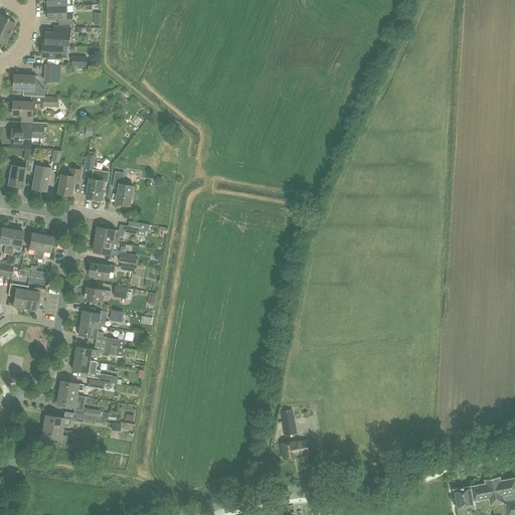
[(59,24),(73,24),(72,12),(67,13),(67,5),(48,6),(48,19),(59,19),(59,24)]
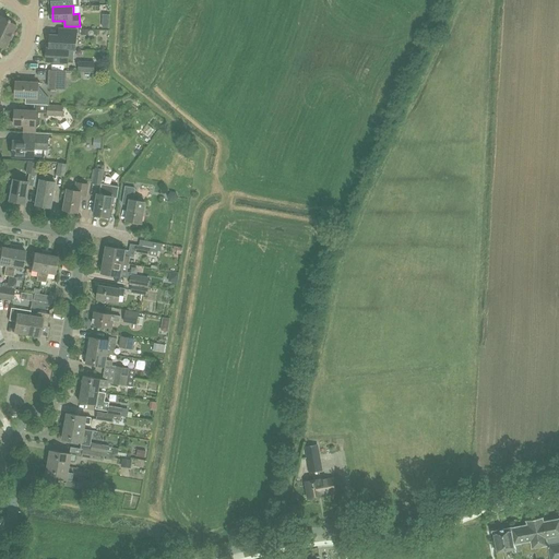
[(8,22),(9,20),(8,19),(7,20),(0,15),(0,46),(4,48),(9,39),(10,39),(12,36),(11,34),(15,25),(8,22)]
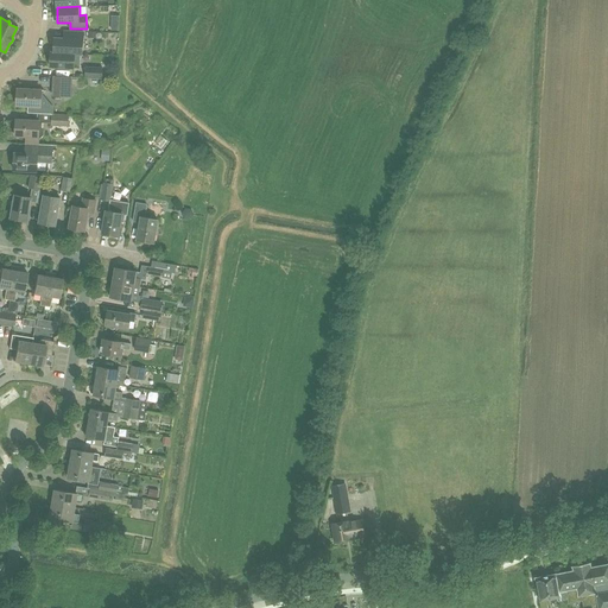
[(82,55),(84,32),(64,31),(64,38),(55,38),(54,52),(75,54),(82,55)]
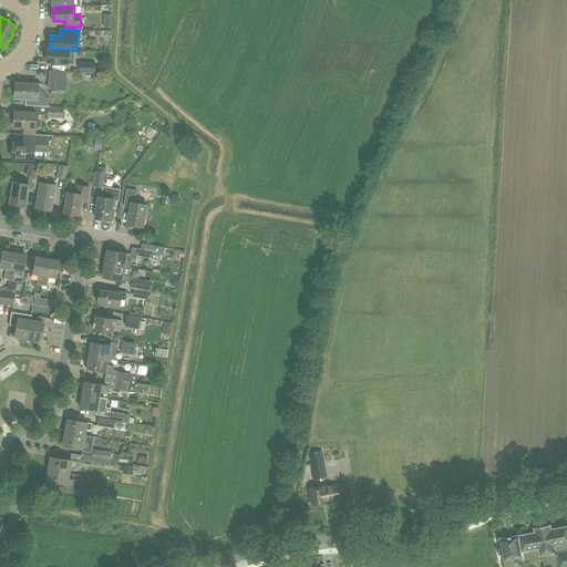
[(74,64),(75,59),(70,58),(70,50),(50,49),(48,49),(47,62),(74,64)]
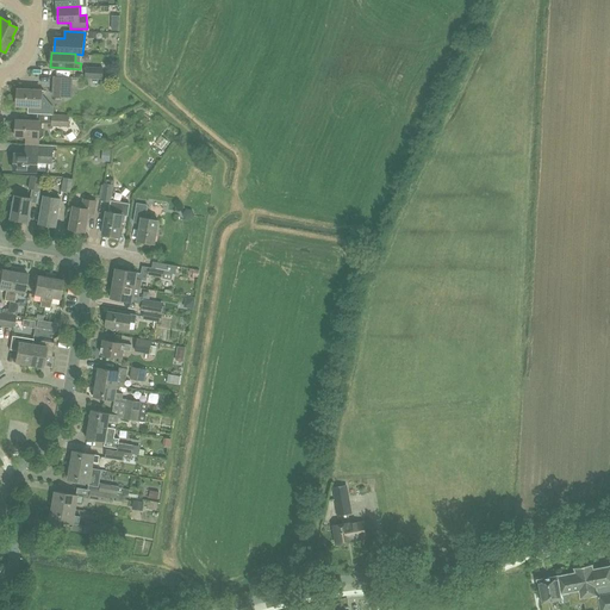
[(104,68),(87,67),(86,78),(103,79),(104,68)]
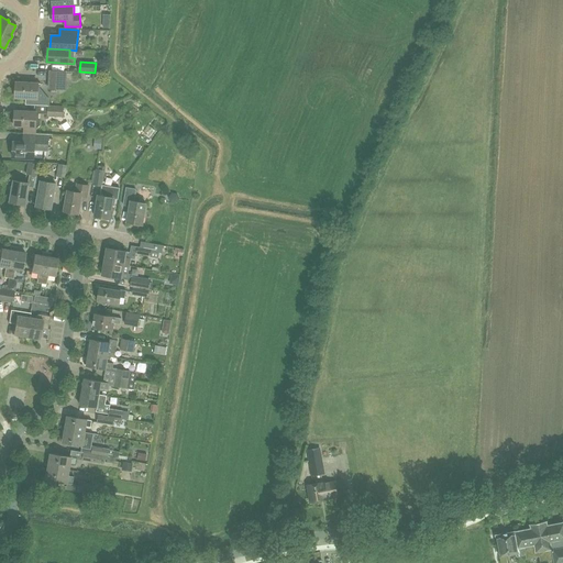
[(50,77),(50,88),(65,89),(65,78),(50,77)]
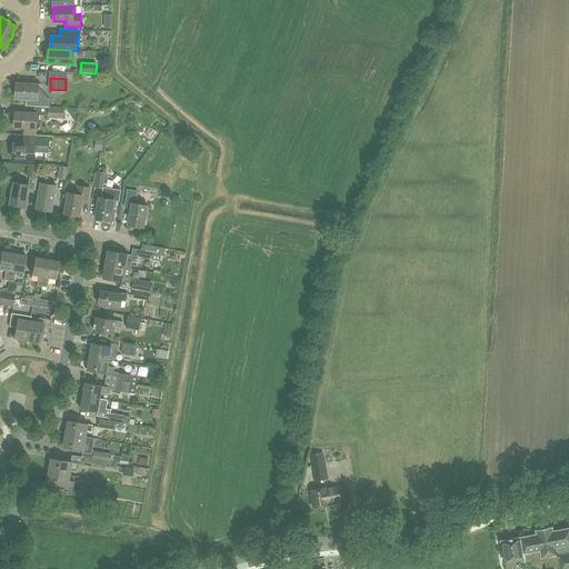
[(48,107),(50,107),(50,101),(40,90),(40,85),(39,85),(17,83),(16,99),(27,99),(26,106),(48,107)]
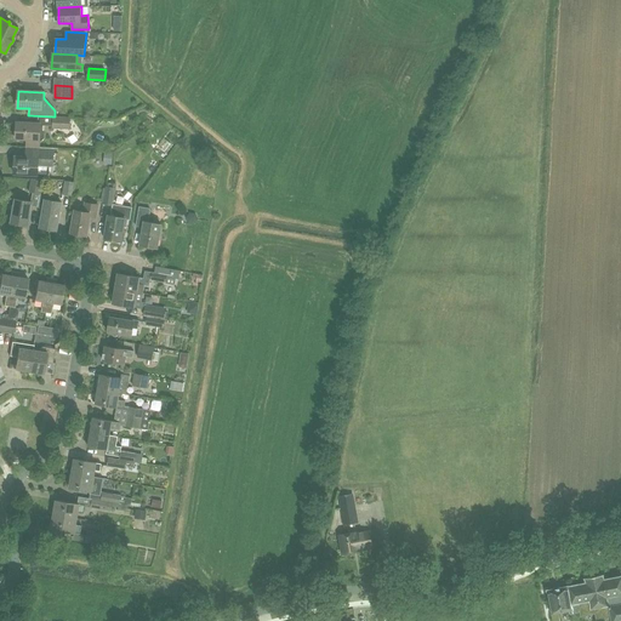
[(70,129),(70,118),(55,117),(52,117),(52,129),(70,129)]
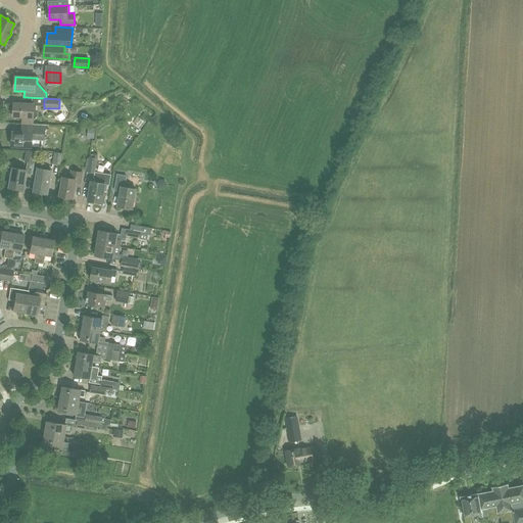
[(34,117),(34,104),(13,102),(13,116),(34,117)]
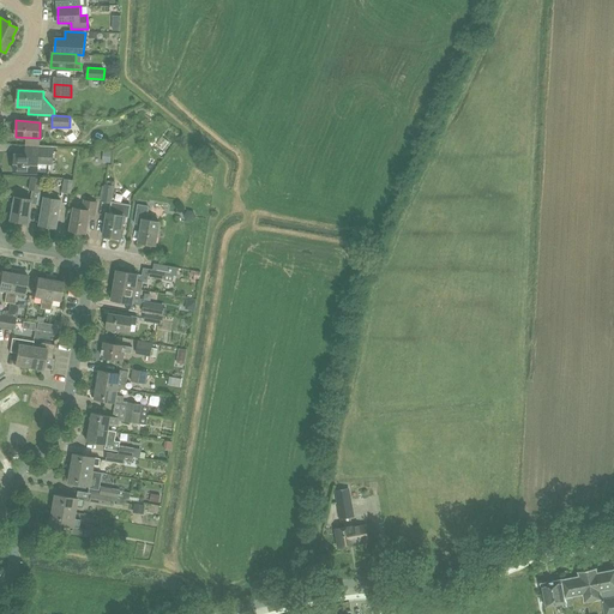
[(52,161),(53,146),(43,146),(38,146),(31,145),(31,156),(25,156),(14,155),(14,170),(37,172),(46,173),(46,163),(52,164),(52,161)]
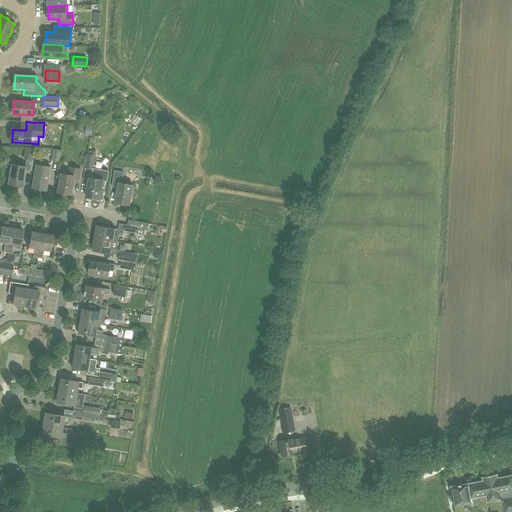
[(85,135),(92,136),(93,126),(86,126),(85,135)]
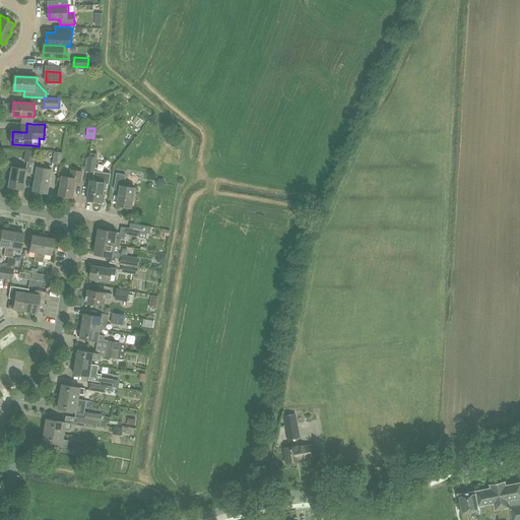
[(37,150),(26,149),(24,160),(27,161),(29,161),(35,163),(37,150)]
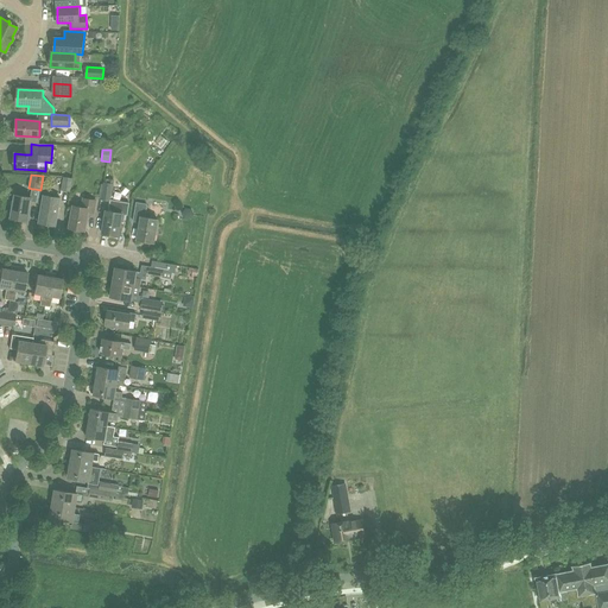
[(61,190),(70,191),(73,178),(63,177),(61,190)]
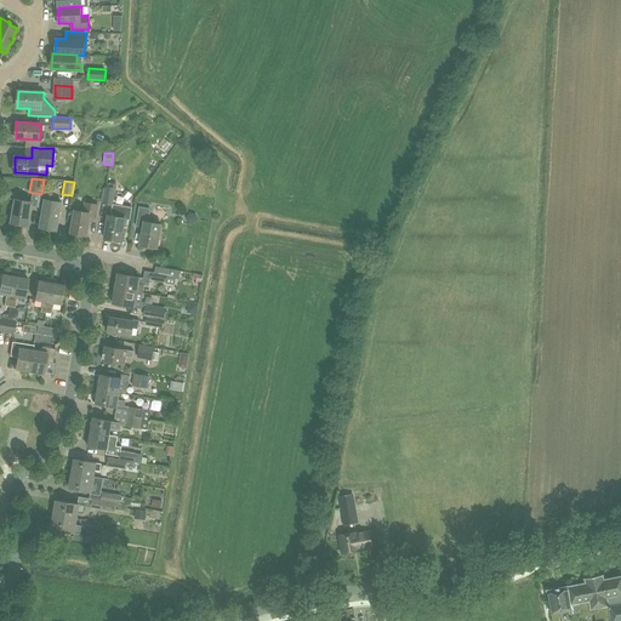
[(107,182),(106,188),(103,204),(112,205),(110,216),(108,215),(104,239),(121,241),(124,227),(126,228),(127,220),(130,220),(132,208),(113,204),(115,192),(121,193),(123,187),(117,186),(117,184),(107,182)]
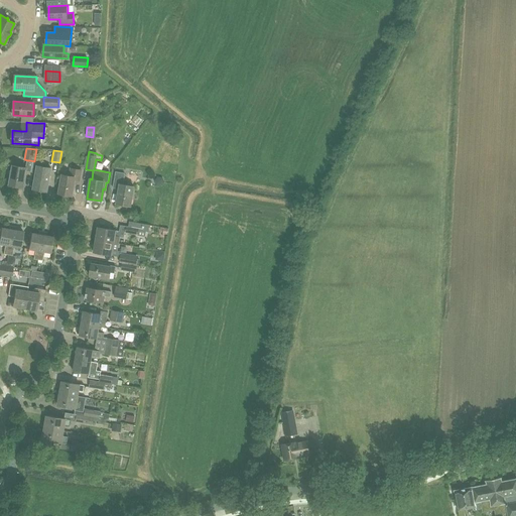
[(23,187),(26,171),(25,171),(25,170),(26,167),(13,165),(9,185),(23,187)]
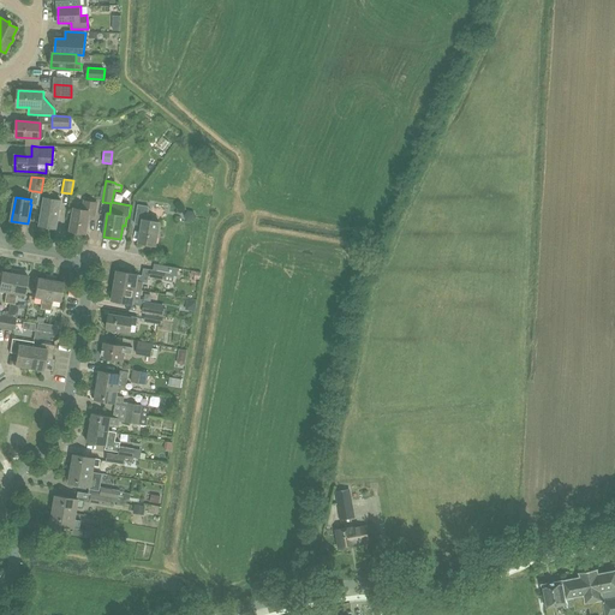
[(40,226),(55,228),(61,201),(45,198),(40,226)]
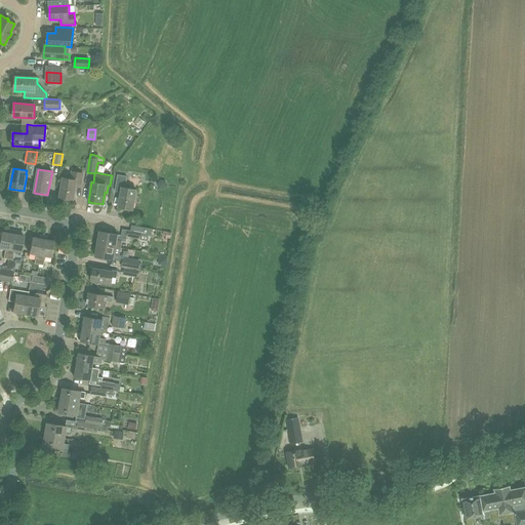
[(71,179),(64,178),(61,197),(73,199),(75,188),(81,185),(82,174),(73,172),(71,179)]
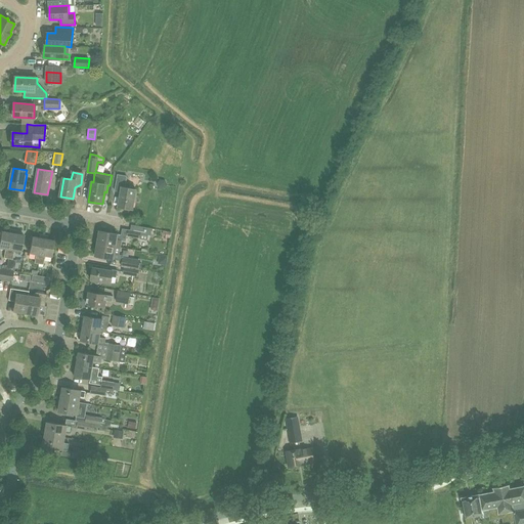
[(136,189),(125,188),(127,176),(118,175),(115,190),(121,191),(119,207),(133,209),(136,189)]
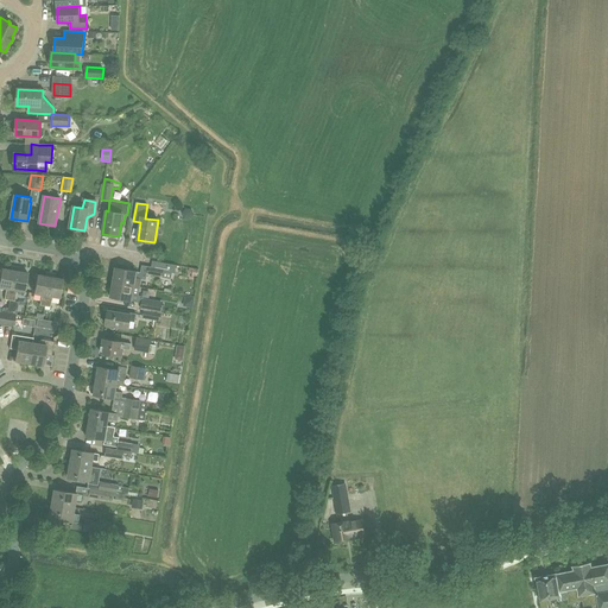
[(184,220),(190,220),(194,215),(192,209),(185,208),(182,213),(184,220)]
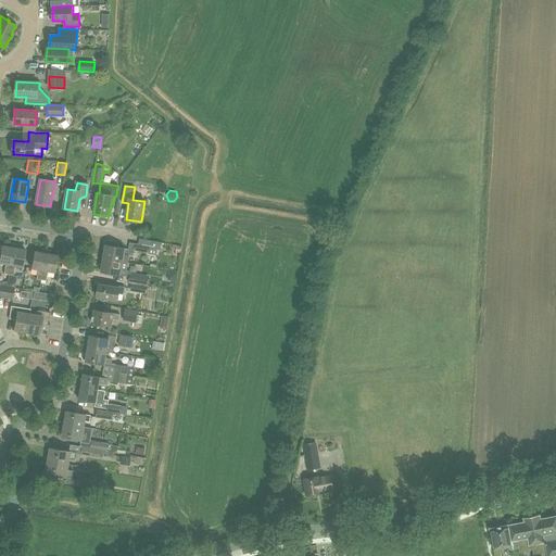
[(151,241),(150,245),(149,252),(154,253),(155,248),(158,248),(159,247),(161,248),(162,243),(151,241)]
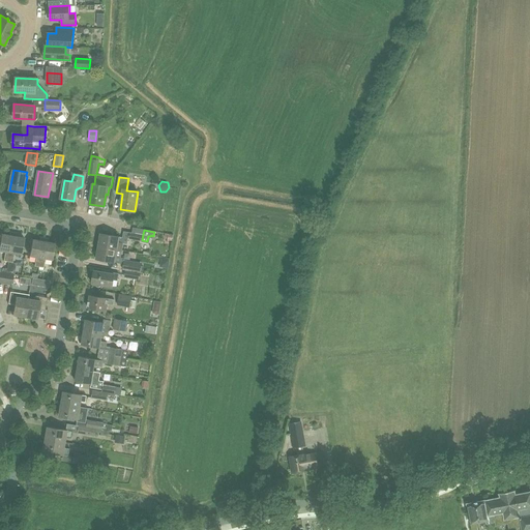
[(142,240),(143,234),(133,232),(133,233),(125,232),(122,237),(128,238),(142,240)]
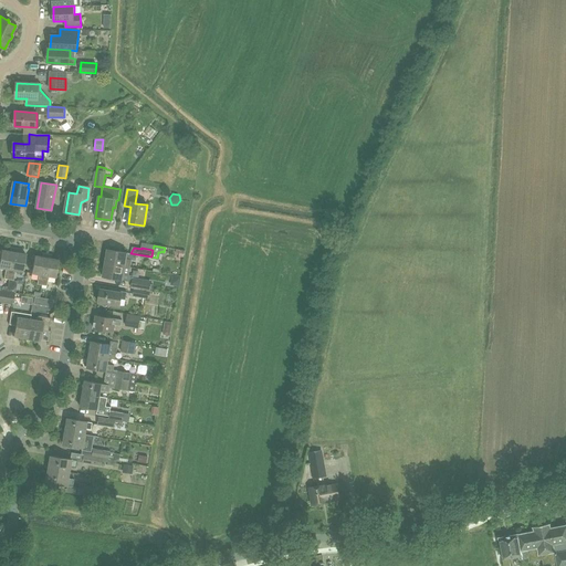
[(4,279),(9,280),(13,252),(1,250),(0,257),(0,268),(6,269),(4,279)]
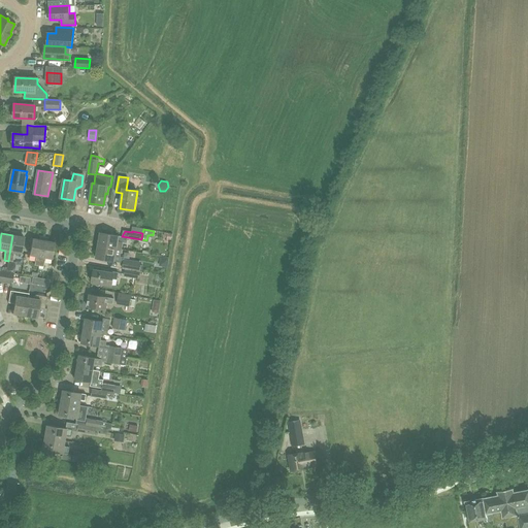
[(127,243),(128,237),(122,236),(100,233),(98,245),(117,249),(118,241),(127,243)]
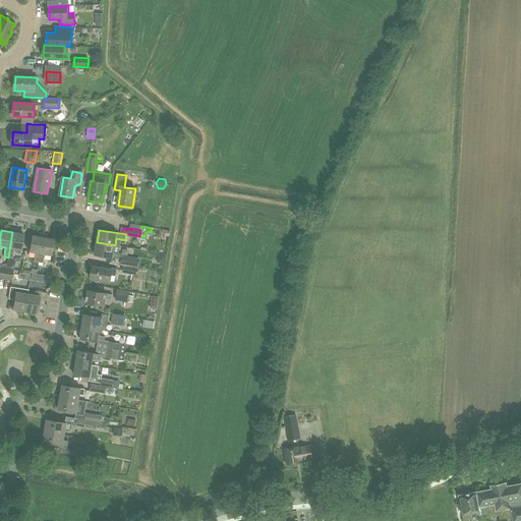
[(169,238),(170,231),(161,230),(161,231),(165,232),(165,234),(161,233),(160,237),(169,238)]
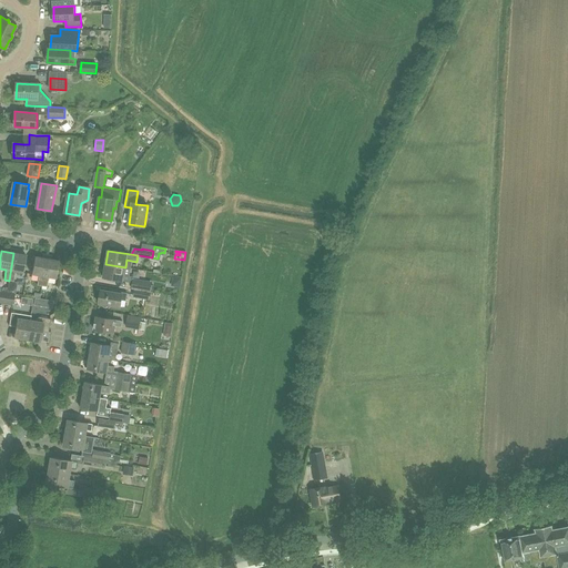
[(16,272),(22,273),(26,255),(13,253),(9,281),(13,281),(16,272)]
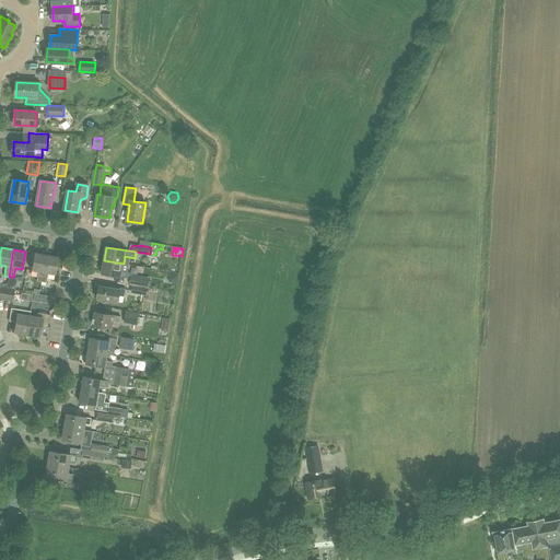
[(36,281),(42,282),(46,255),(34,253),(31,270),(38,272),(36,281)]
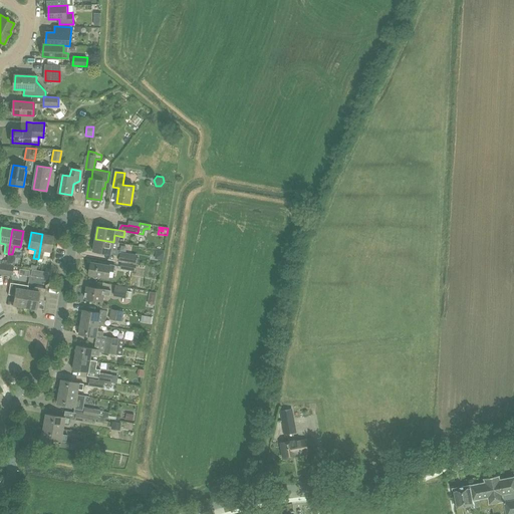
[(43,251),(50,252),(53,236),(42,234),(38,259),(42,259),(43,251)]
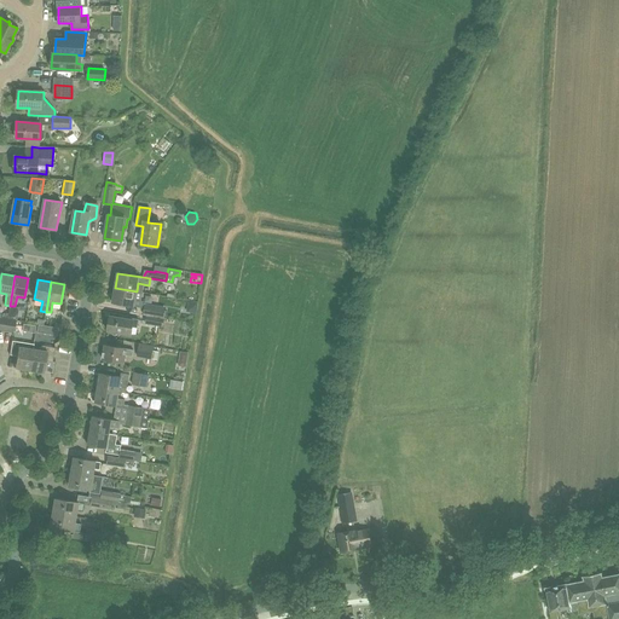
[(113,302),(139,307),(140,301),(134,300),(137,291),(115,288),(113,302)]
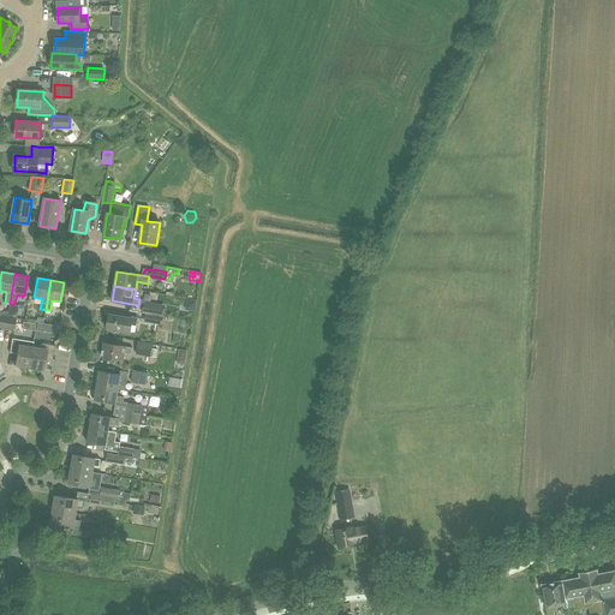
[(142,312),(145,314),(163,316),(163,311),(154,309),(155,304),(144,302),(142,312)]
